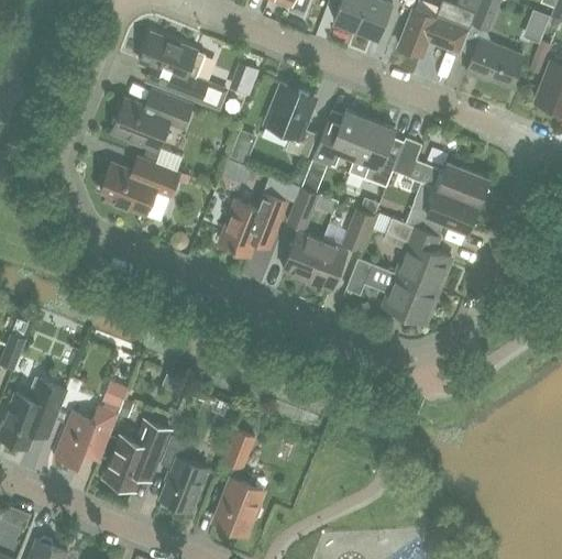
[(342,0),(333,23),(356,32),(368,0),(342,0)]
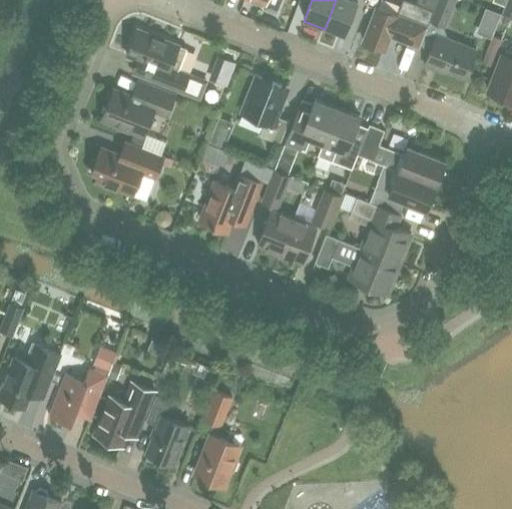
[(345,37),(358,4),(348,0),(336,0),(325,29),(345,37)]
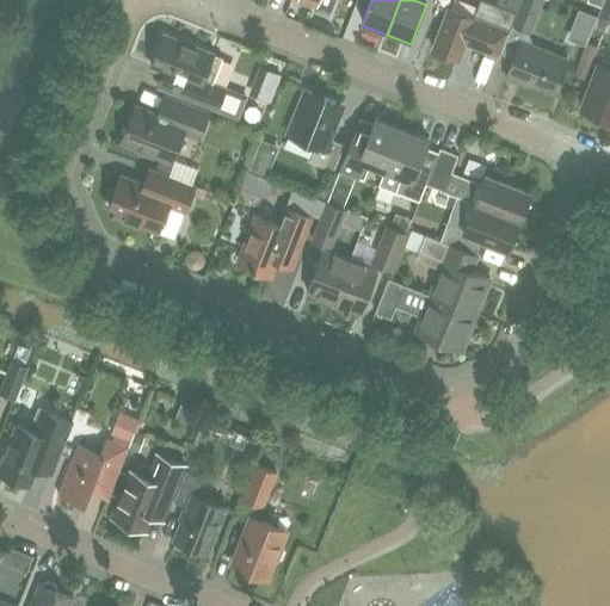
[(530,35),(540,12),(543,0),(523,0),(517,16),(512,28),(530,35)]
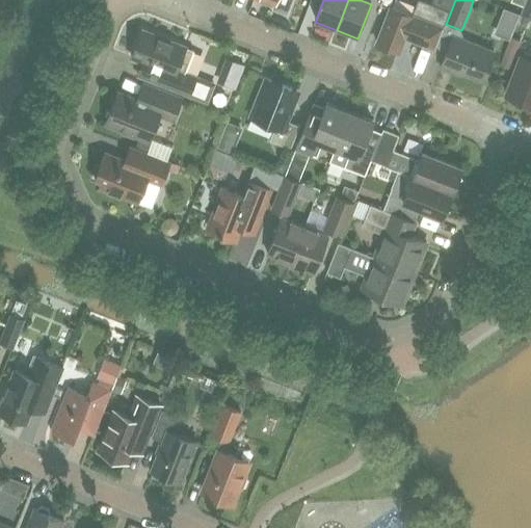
[(524,9),(527,0),(512,0),(511,4),(524,9)]
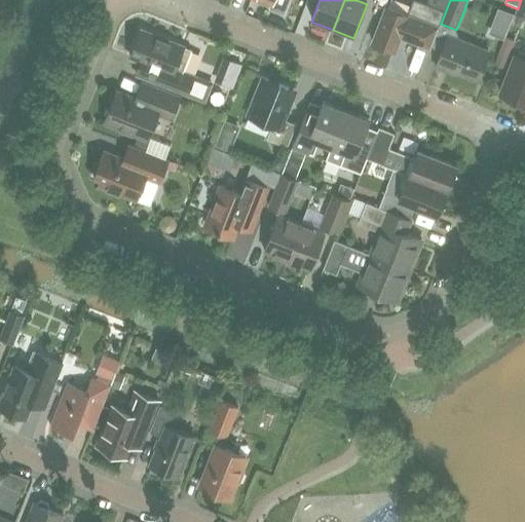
[(524,0),(521,0),(518,9),(514,17),(524,22),(524,0)]
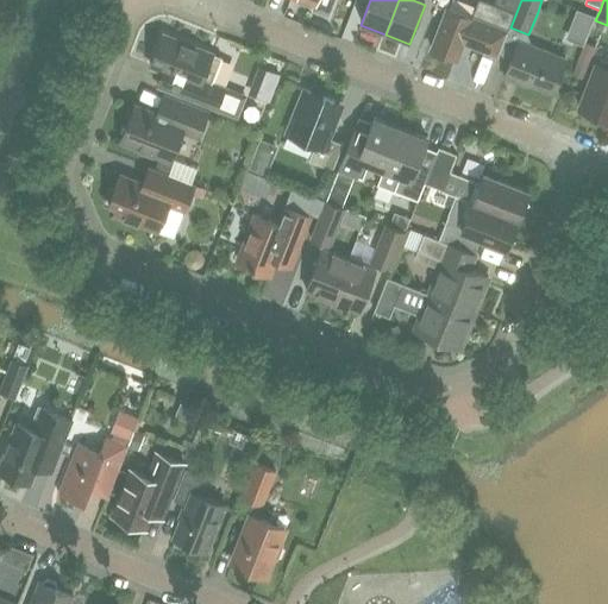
[(511,27),(515,16),(480,1),(471,21),(447,12),(432,52),(457,63),(464,44),(499,58),(511,27)]
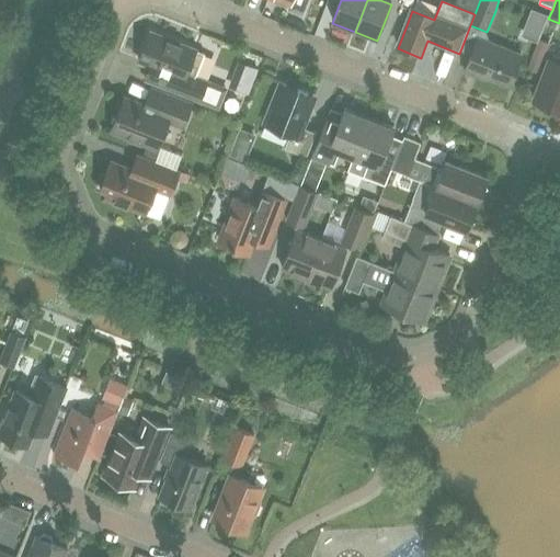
[(172,93),(200,104),(207,84),(196,79),(205,56),(151,35),(140,61),(179,77),(172,93)]
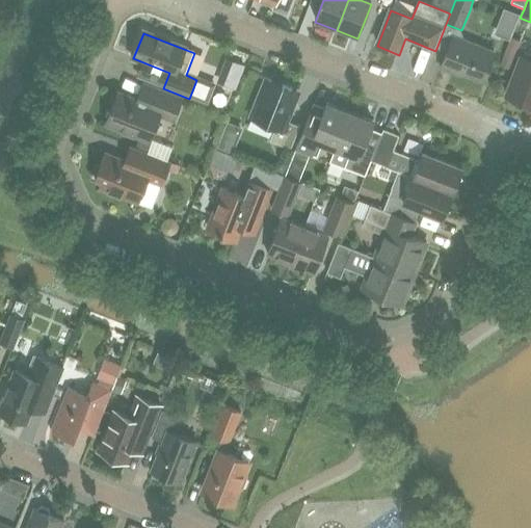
[(483,84),(495,55),(454,38),(441,71),(458,78),(459,75),(483,84)]
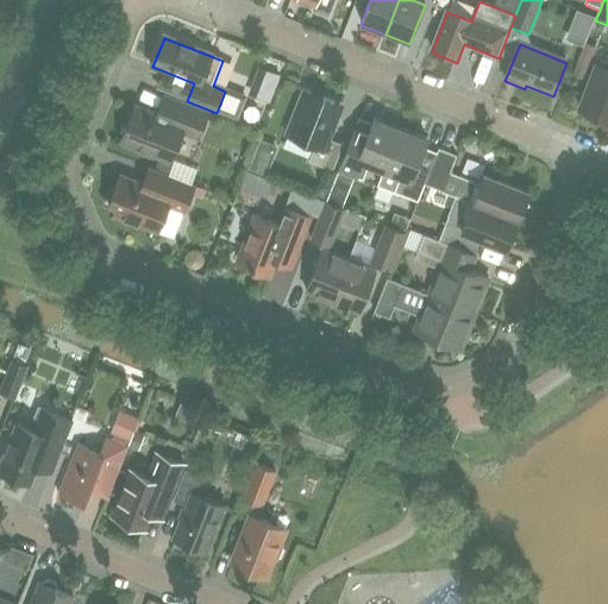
[(607,65),(601,63),(599,69),(596,68),(580,111),(607,121),(607,65)]
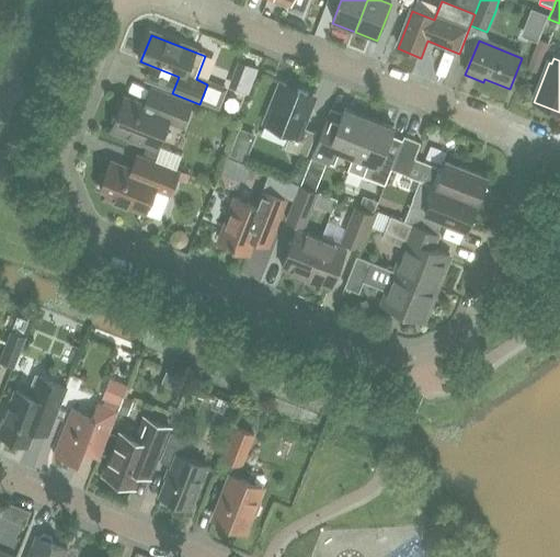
[(238,81),(254,83),(258,68),(240,66),(238,81)]
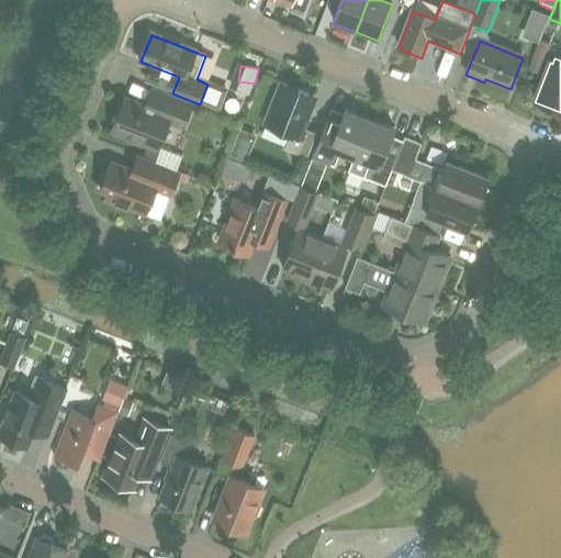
[(264,126),(291,137),(285,152),(307,160),(317,136),(305,131),(314,109),(309,97),(280,86),(264,126)]
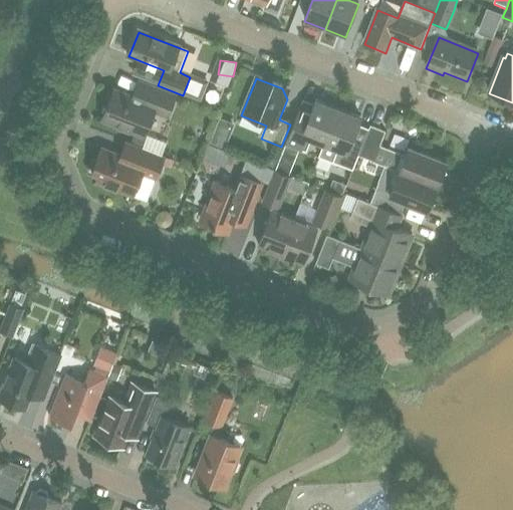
[(102,121),(144,138),(154,113),(167,118),(175,98),(140,84),(134,99),(114,91),(102,121)]
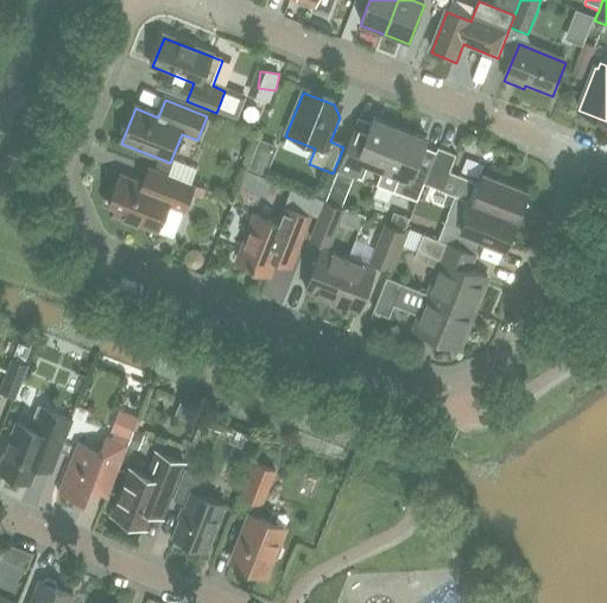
[(384,172),(400,131),(374,121),(370,131),(356,126),(337,172),(362,182),(368,166),(383,172),(384,172)]
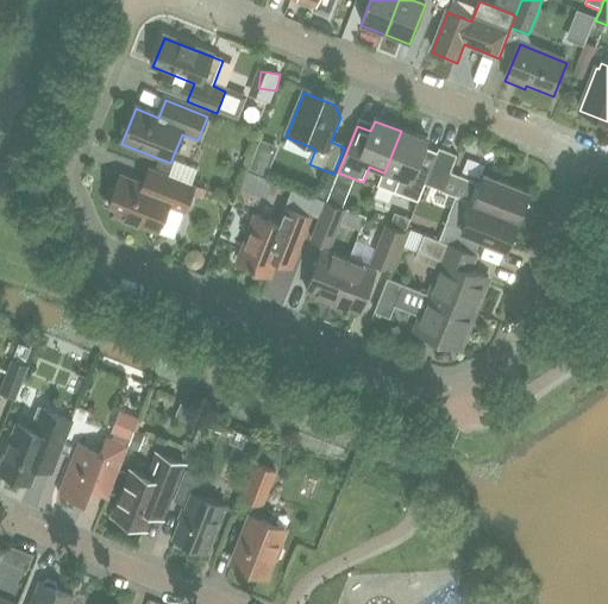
[(418,168),(427,142),(401,131),(384,172),(383,172),(377,188),(419,205),(425,187),(431,174),(418,168)]
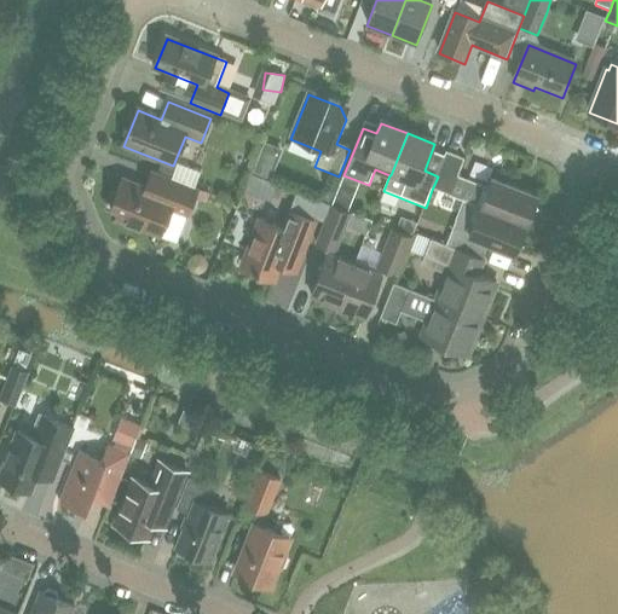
[(450,197),(480,209),(526,227),(537,200),(492,181),(489,190),(457,178),(465,161),(446,154),(438,177),(432,190),(450,197)]
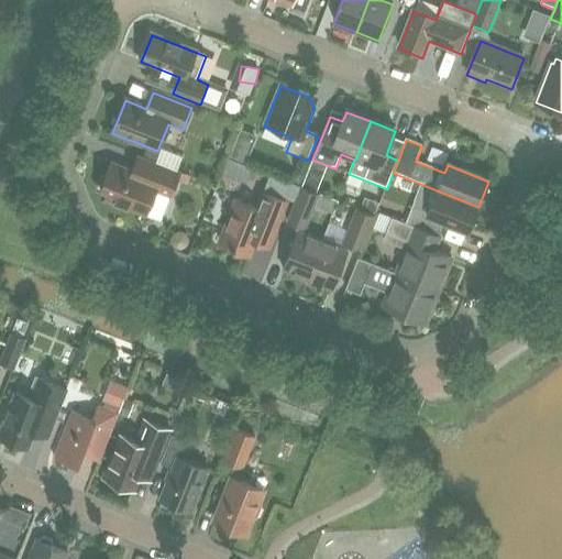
[(160,146),(158,159),(179,161),(180,150),(160,146)]
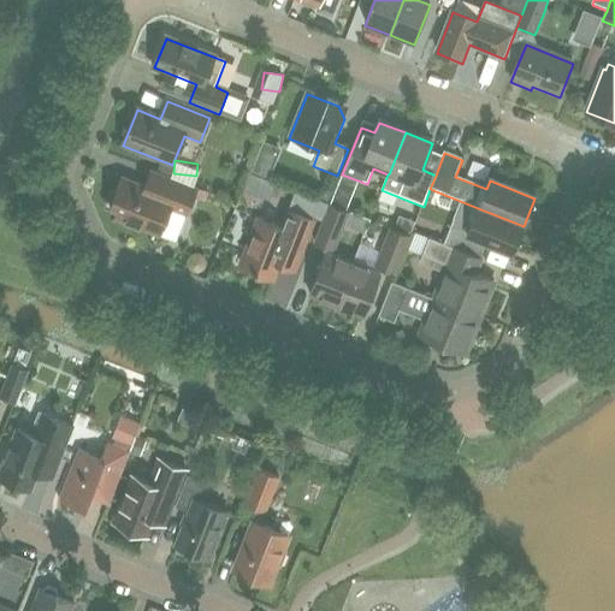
[(260,194),(268,173),(248,166),(241,187),(260,194)]
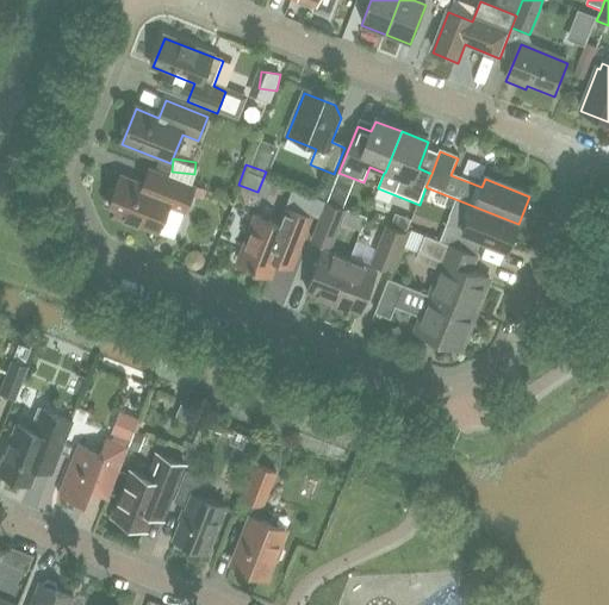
[(110,207),(117,210),(115,218),(159,236),(169,209),(185,216),(196,188),(168,178),(162,194),(120,178),(110,207)]
